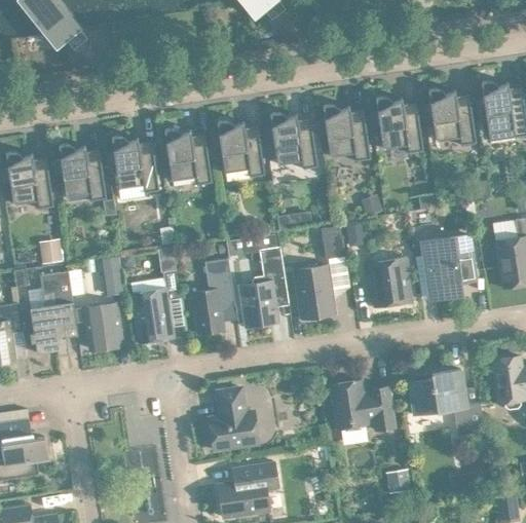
[(31,0),(24,6),(46,34),(52,41),(62,34),(74,49),(87,39),(57,0),(31,0)]
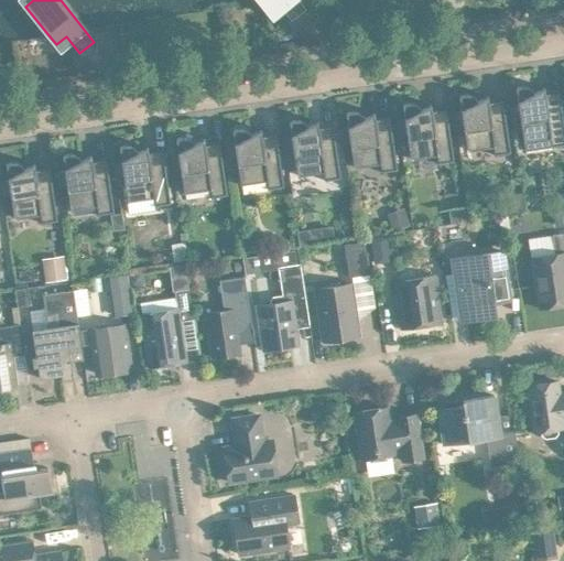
[(258,0),(262,4),(268,12),(279,4),(292,22),(306,10),(299,0),(258,0)]
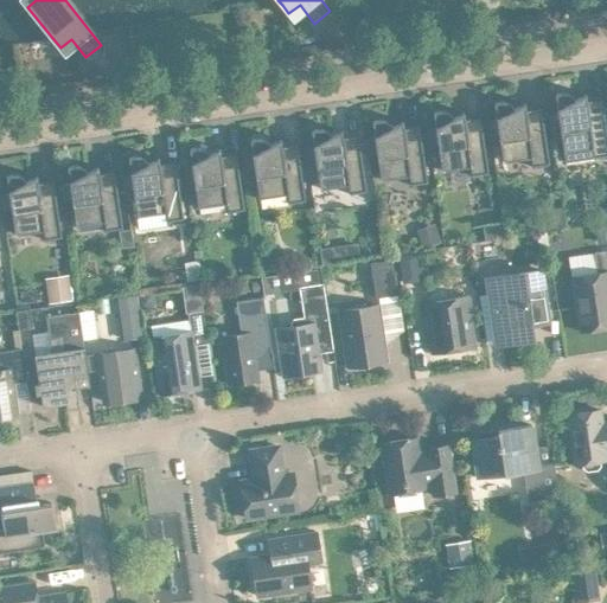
[(560,127),(566,162),(606,156),(606,130),(602,100),(587,102),(586,95),(575,100),(574,98),(573,97),(570,95),(568,94),(566,92),(564,92),(562,92),(560,92),(557,94),(555,95),(557,111),(551,111),(550,111),(549,111),(551,129),(554,129),(554,128),(560,127)]
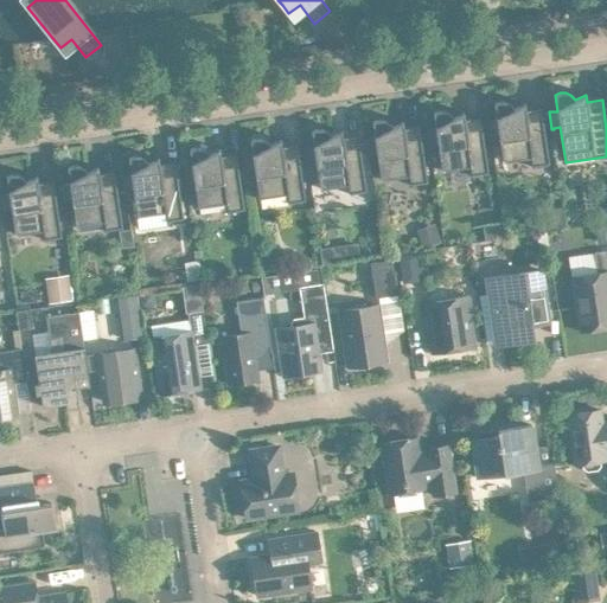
[(503,162),(534,158),(535,167),(550,165),(542,109),(526,111),(525,104),(525,103),(513,109),(512,108),(512,107),(510,104),(509,103),(508,103),(505,102),(504,102),(502,102),(499,102),(497,102),(496,103),(494,104),(497,120),(490,121),(490,120),(489,121),(491,139),(492,139),(492,138),(499,136),(503,162)]
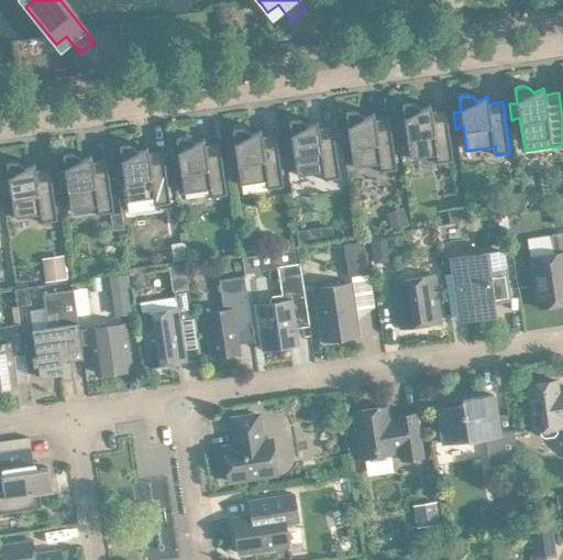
[(410,158),(439,155),(440,164),(453,162),(445,110),(431,112),(430,105),(420,110),(419,108),(418,107),(417,106),(415,105),(411,103),(410,102),(408,102),(406,103),(404,103),(401,105),(403,106),(405,120),(398,121),(398,120),(396,120),(399,136),(400,136),(407,135),(410,158)]
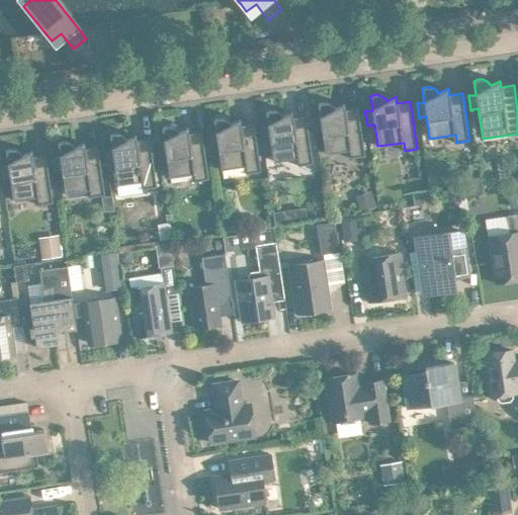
[(325,154),(351,150),(353,159),(365,157),(358,108),(345,110),(344,104),(334,108),(333,106),(331,105),(330,103),(327,102),(325,102),(323,102),(321,103),(320,103),(318,104),(320,118),(314,119),(314,118),(313,118),(315,134),(316,134),(316,133),(322,132),(325,154)]
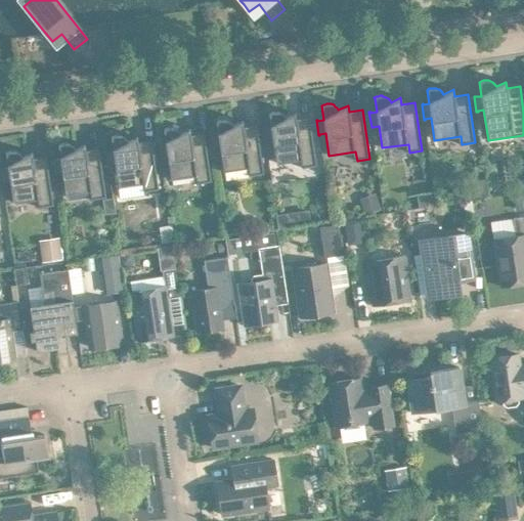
[(276,164),(303,160),(304,168),(317,166),(309,118),(296,120),(295,114),(295,113),(286,118),(285,116),(284,115),(282,114),(281,114),(279,113),(277,112),(275,112),(273,112),(271,112),(270,113),(269,114),(271,127),(265,128),(264,128),(266,143),(267,143),(267,142),(273,141),(276,164)]
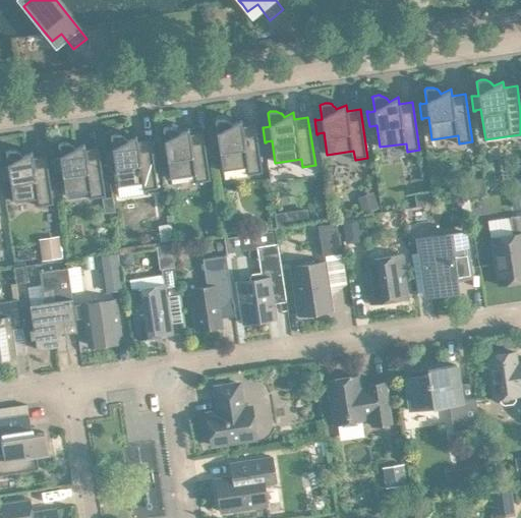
[(223,170),(248,167),(250,175),(263,173),(255,125),(242,127),(241,120),(232,125),(230,123),(229,121),(228,120),(226,119),(225,119),(223,118),(222,118),(220,118),(217,119),(215,120),(215,121),(217,134),(211,135),(211,134),(210,134),(212,150),(214,150),(219,149),(223,170)]
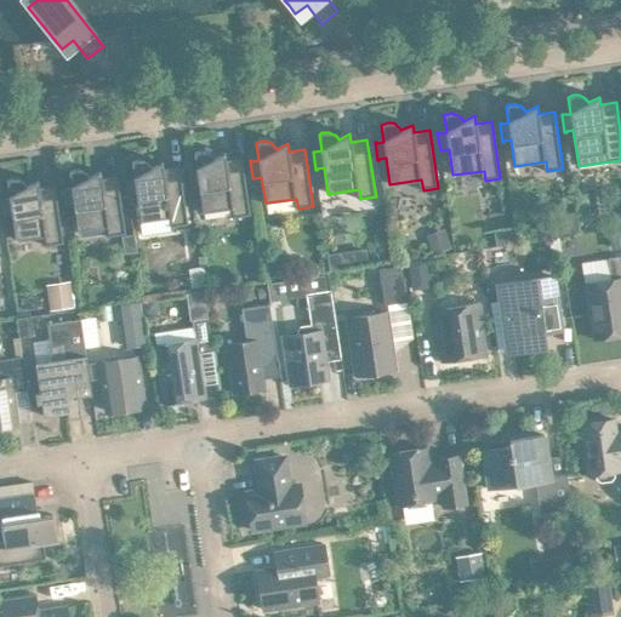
[(203,212),(234,207),(235,218),(251,216),(243,158),(227,160),(226,153),(224,153),(214,158),(212,155),(210,153),(208,152),(205,150),(201,150),(199,150),(195,152),(194,153),(197,169),(189,171),(189,170),(188,170),(191,188),(192,188),(192,187),(199,186),(203,212)]
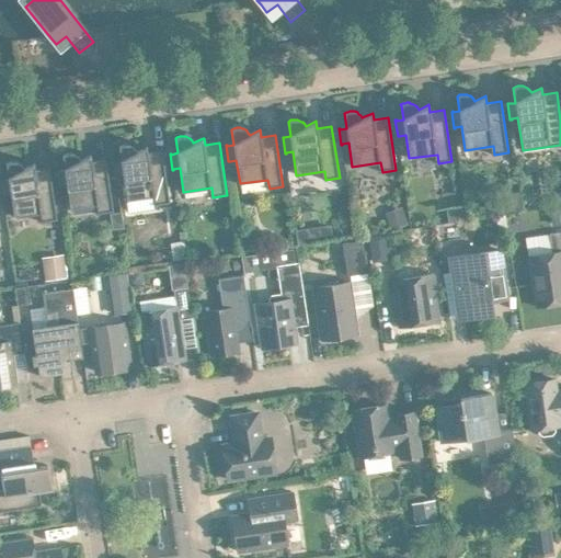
[(127,201),(156,196),(157,205),(170,204),(162,151),(148,154),(147,147),(147,146),(137,151),(136,150),(135,149),(134,147),(132,146),(129,145),(127,145),(125,145),(124,145),(122,145),(119,146),(118,147),(119,147),(122,161),(115,162),(113,162),(115,179),(117,179),(117,178),(123,177),(127,201)]
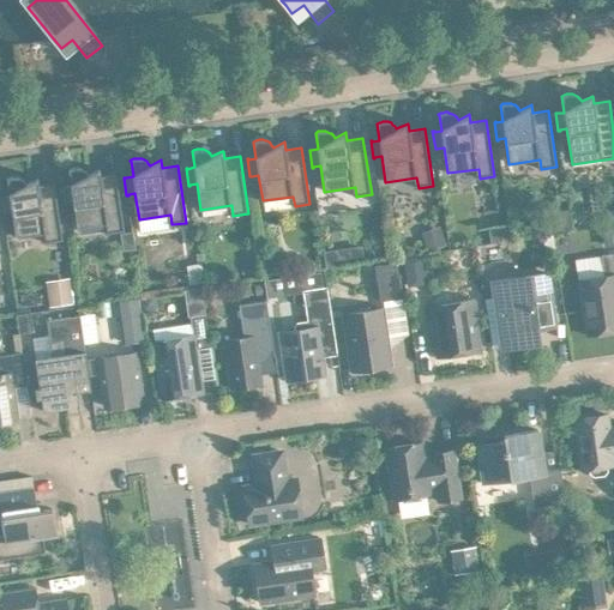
[(77,229),(108,224),(110,234),(125,231),(116,175),(101,177),(100,169),(88,175),(86,173),(86,171),(84,170),(82,169),(79,168),(77,167),(74,167),(71,168),(68,169),(68,170),(71,186),(64,187),(64,186),(62,186),(65,205),(66,204),(73,203),(77,229)]
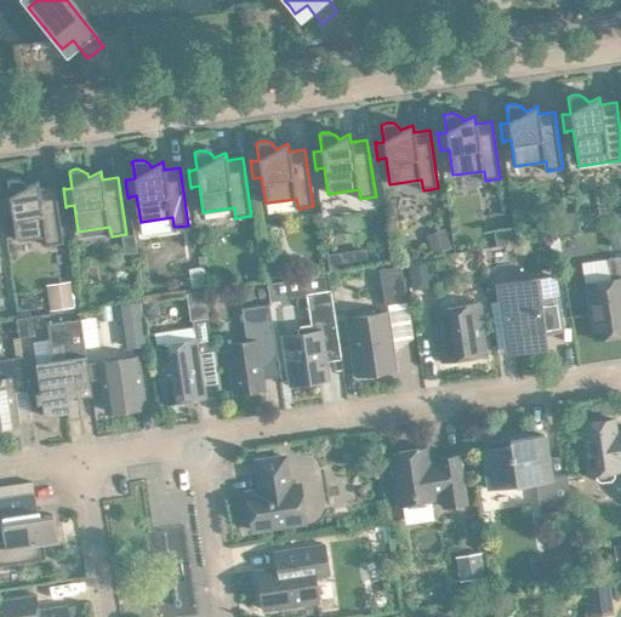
[(16,240),(47,235),(49,246),(63,244),(55,186),(39,188),(38,181),(27,186),(26,184),(24,183),(23,181),(21,180),(20,180),(17,178),(15,178),(12,178),(11,178),(9,180),(6,181),(7,181),(10,198),(3,199),(3,198),(0,198),(4,216),(5,216),(5,215),(12,213),(16,240)]
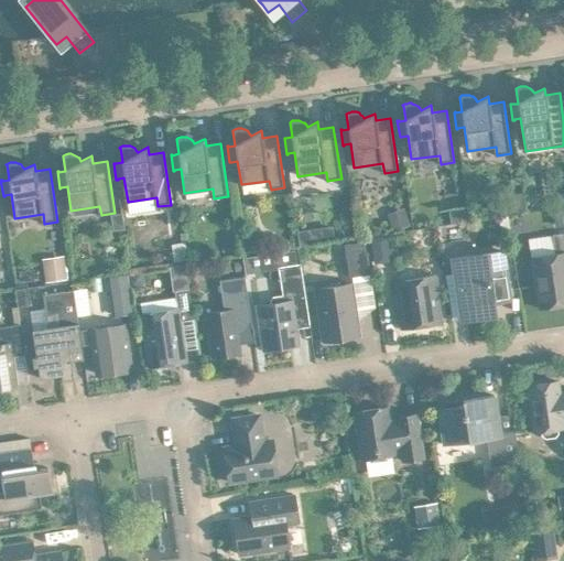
[(522,195),(507,197),(510,214),(524,212),(522,195)]
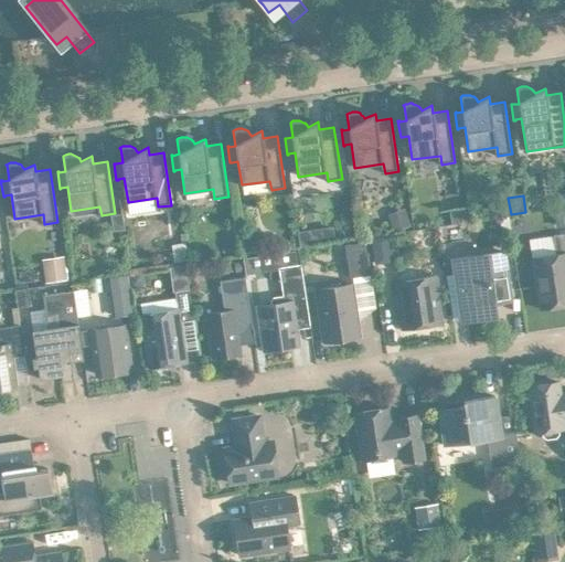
[(190,200),(181,201),(182,210),(191,209),(190,200)]
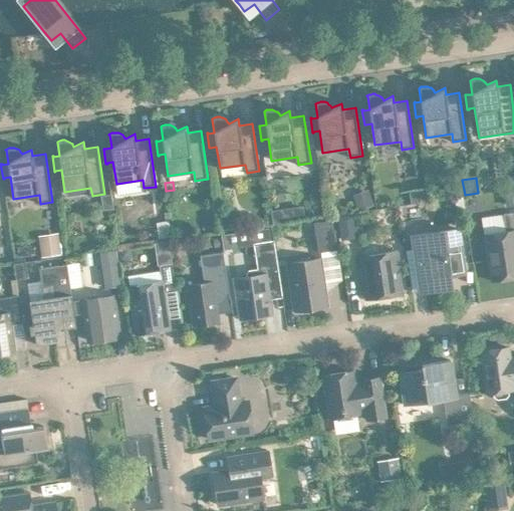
[(426,190),(410,192),(412,204),(428,202),(426,190)]
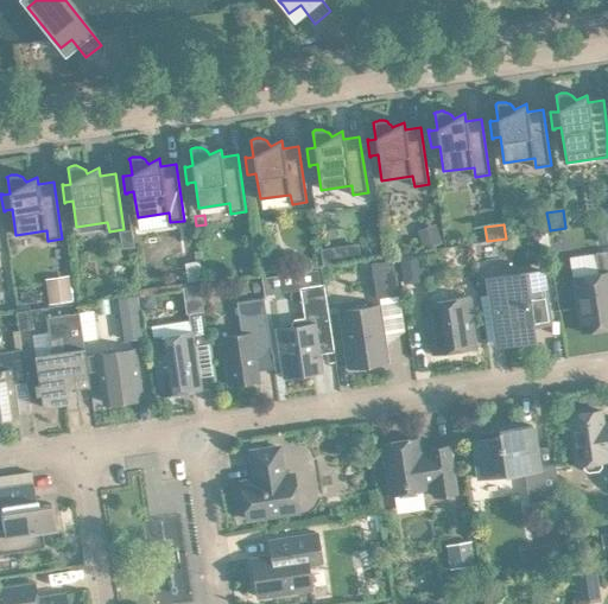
[(607,228),(596,230),(599,245),(607,243),(607,228)]
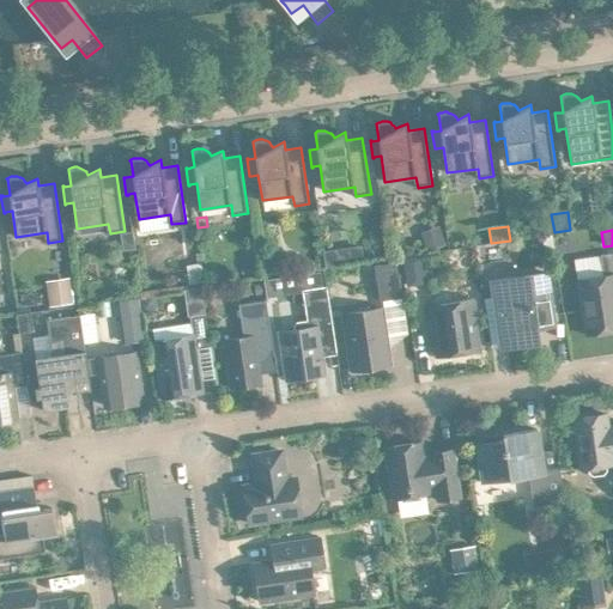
[(441,231),(422,239),(428,251),(445,244),(441,231)]
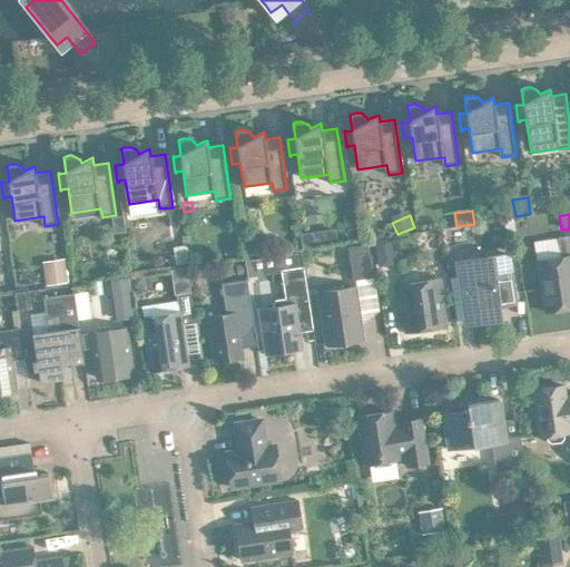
[(124,216),(111,217),(114,234),(126,233),(124,216)]
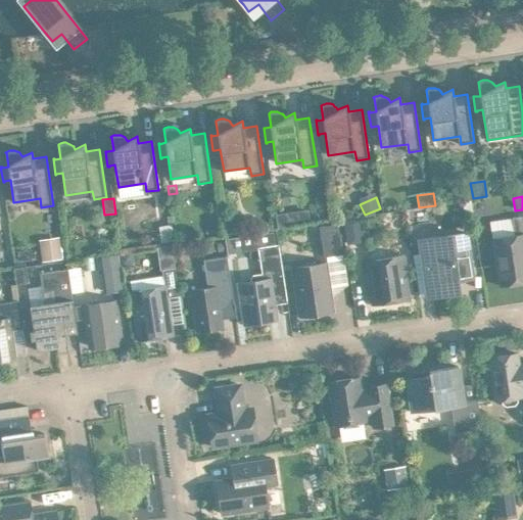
[(522,217),(512,219),(515,236),(492,239),(500,286),(522,283),(522,217)]
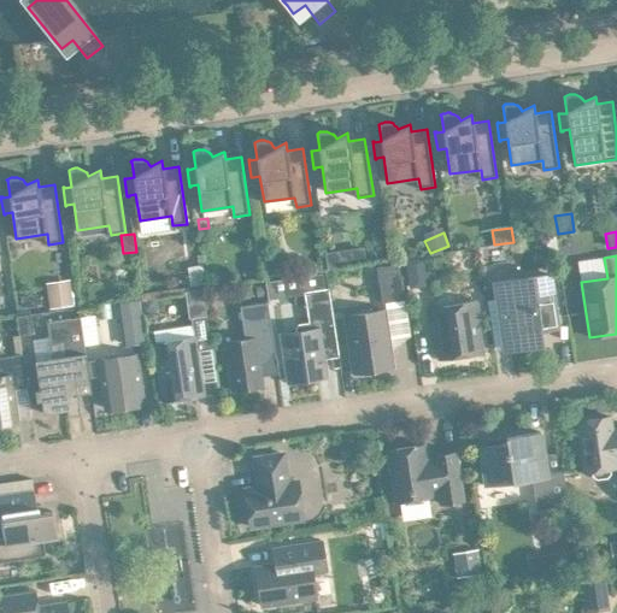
[(427,259),(405,261),(410,289),(430,286),(427,259)]
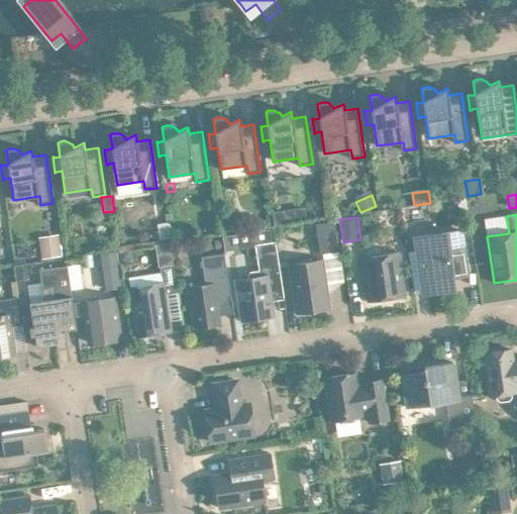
[(238,219),(225,220),(226,232),(239,231),(238,219)]
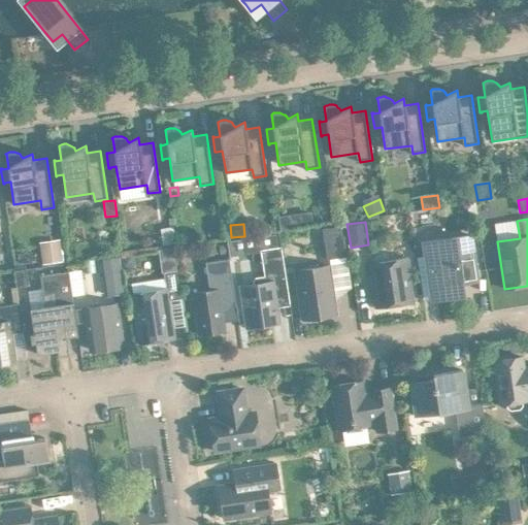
[(323,230),(327,260),(345,257),(341,227),(323,230)]
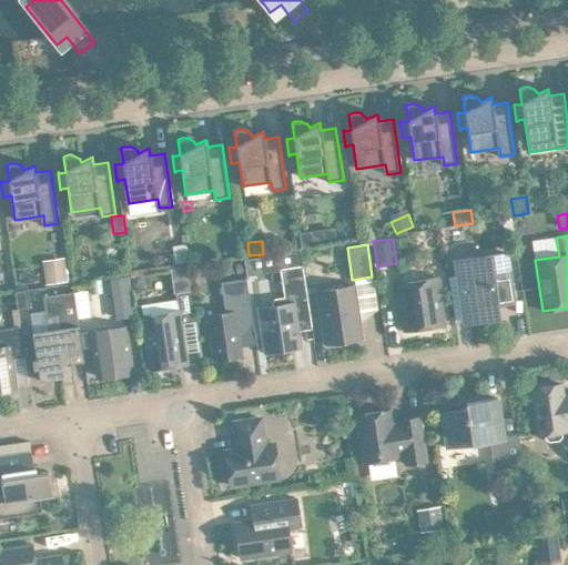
[(469,260),(459,273),(467,323),(497,319),(496,304),(513,302),(506,254),(469,260)]
